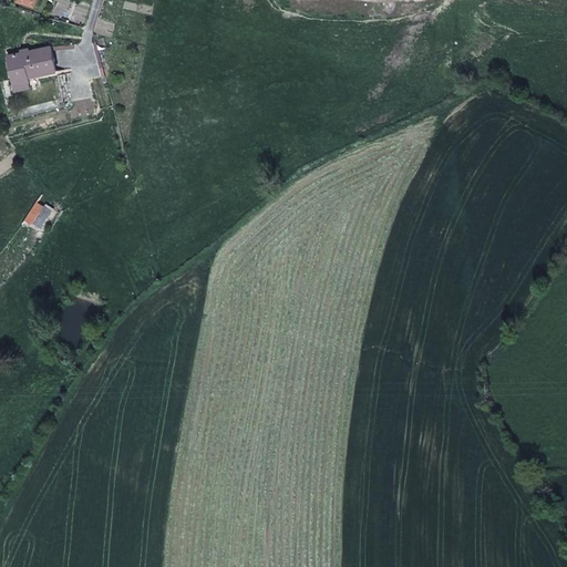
[(104,68),(98,43),(94,44),(101,69),(104,68)]
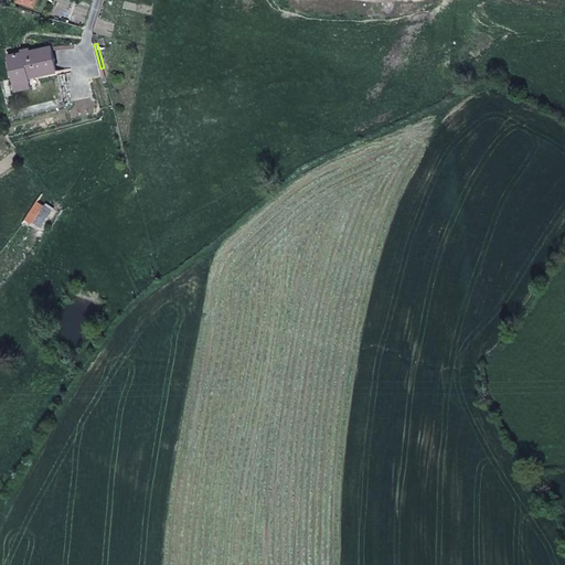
[(53,52),(52,48),(10,56),(16,84),(17,85),(31,82),(30,77),(57,72),(53,52)]
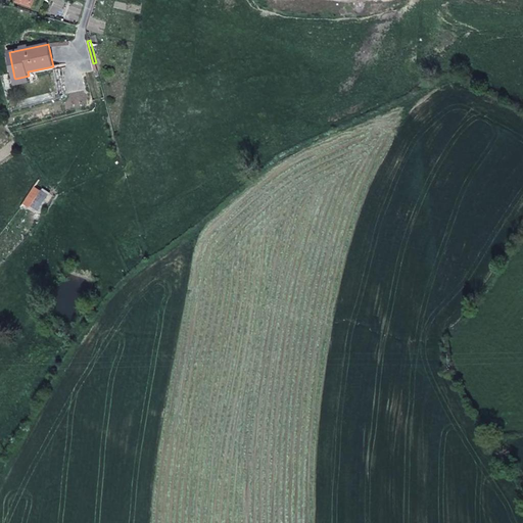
[(30,81),(29,76),(15,79),(14,78),(15,84),(30,81)]
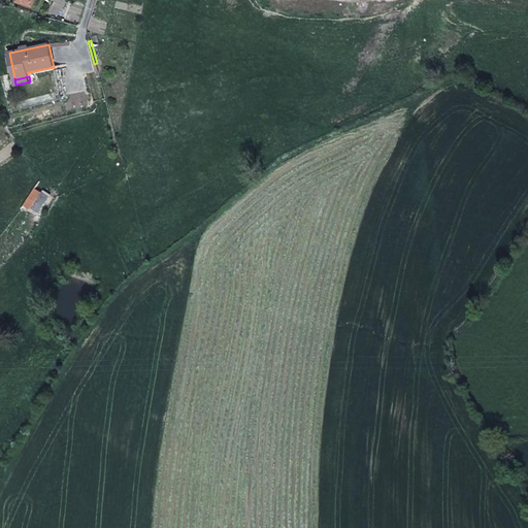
[(42,193),(35,188),(28,199),(24,205),(31,210),(42,193)]
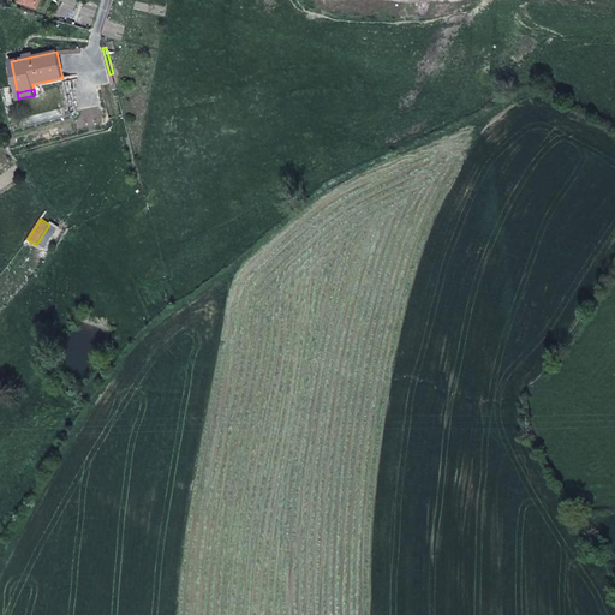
[(45,250),(58,231),(49,225),(36,245),(45,250)]
